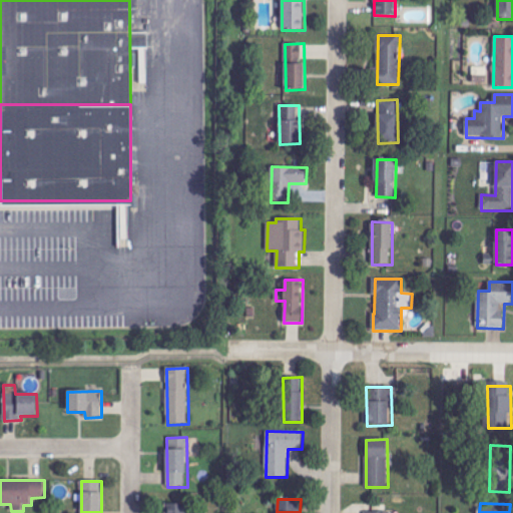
[(165,512),(186,512),(186,504),(165,504),(165,512)]
